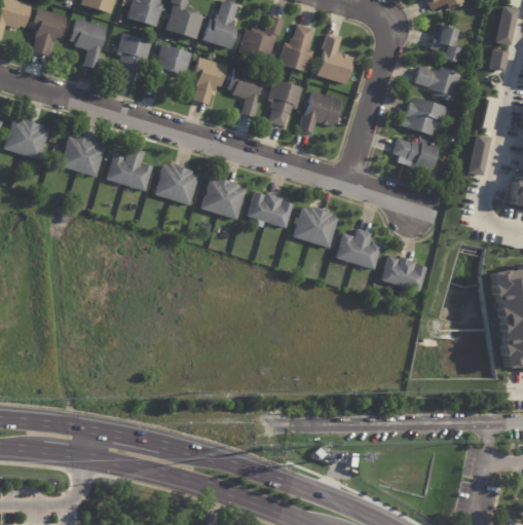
[(17,28),(6,25),(2,40),(0,39),(0,0),(19,0),(33,4),(27,27),(22,25),(21,29),(17,28)]
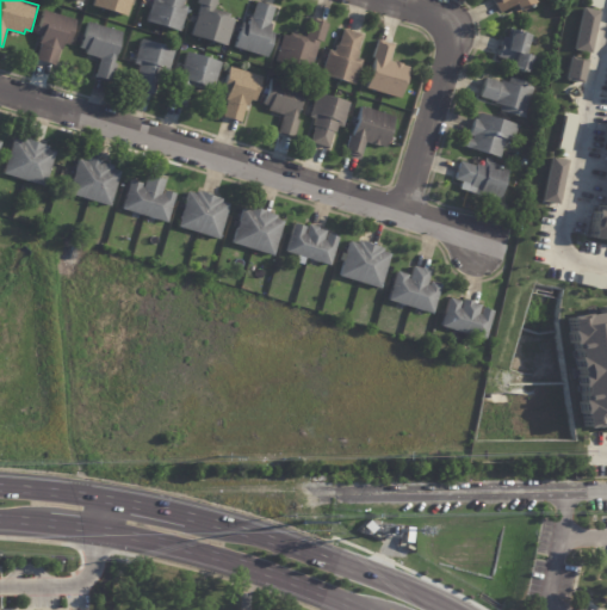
[(132,0),(129,16),(94,6),(95,0),(132,0)]
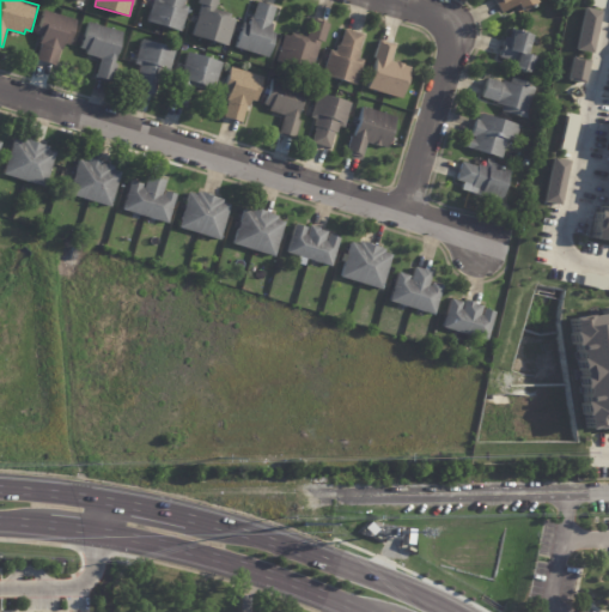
[(187,0),(186,5),(190,6),(182,31),(148,20),(156,0),(187,0)]
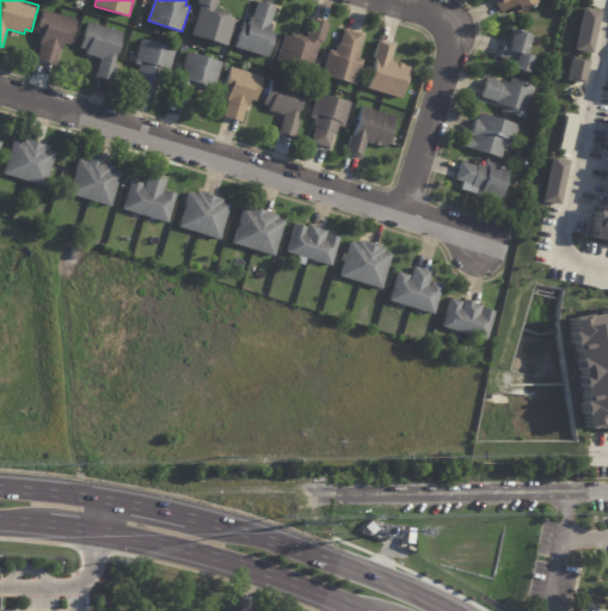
[(219,0),(216,7),(233,12),(232,16),(238,18),(229,46),(194,34),(203,4),(200,2),(200,0),(219,0)]
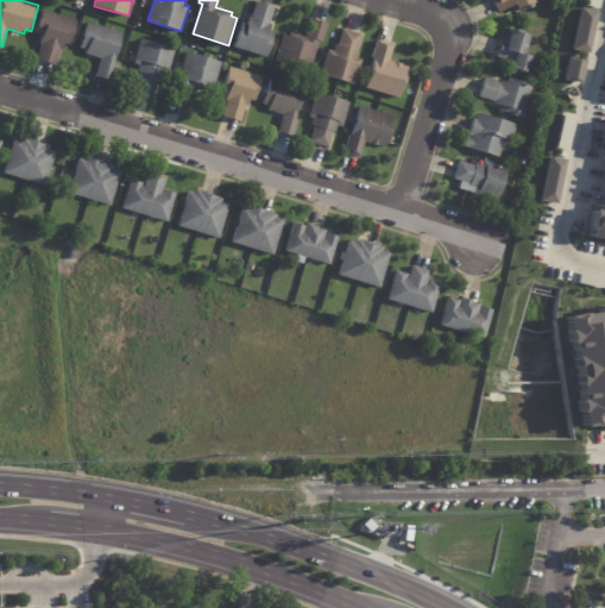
[(535,0),(536,2),(518,13),(514,5),(502,12),(493,0),(535,0)]
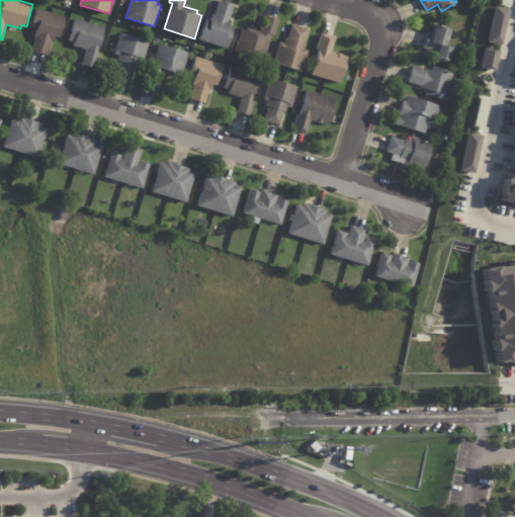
[(222,2),(235,6),(231,19),(232,20),(230,26),(235,27),(229,49),(200,39),(206,18),(211,20),(213,14),(215,14),(219,1),(222,2)]
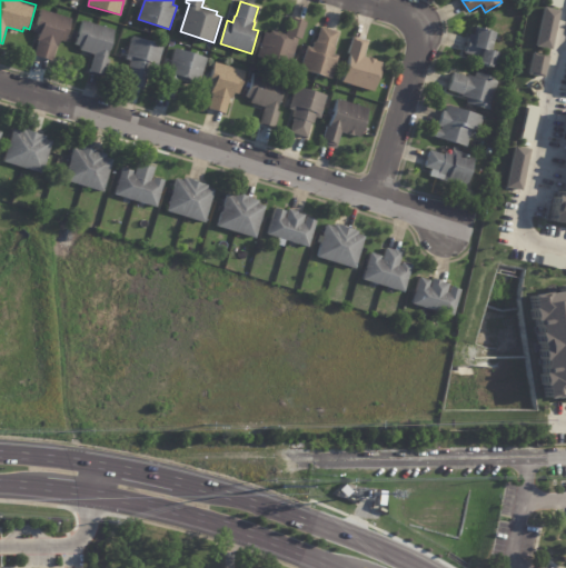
[(553,49),(560,9),(545,6),(536,46),(553,49)]
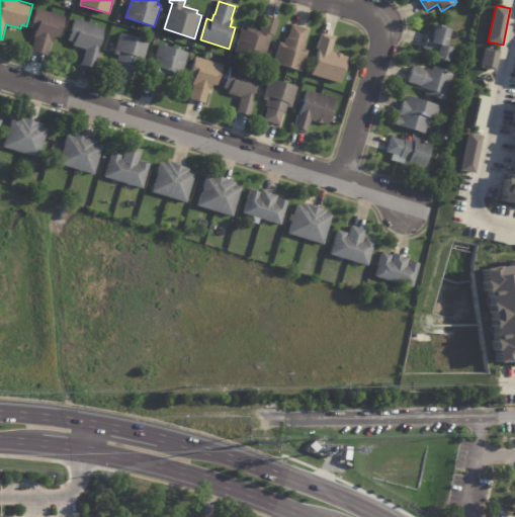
[(64,25),(61,37),(56,35),(54,41),(53,41),(49,55),(33,50),(37,36),(35,36),(37,29),(32,28),(38,8),(67,16),(64,25)]
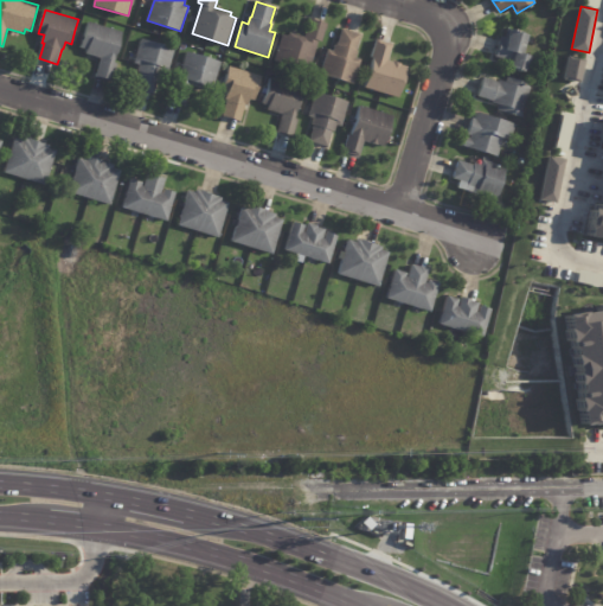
[(315,19),(329,23),(324,43),(320,42),(312,70),(276,59),(284,32),(306,38),(312,18),(315,19)]
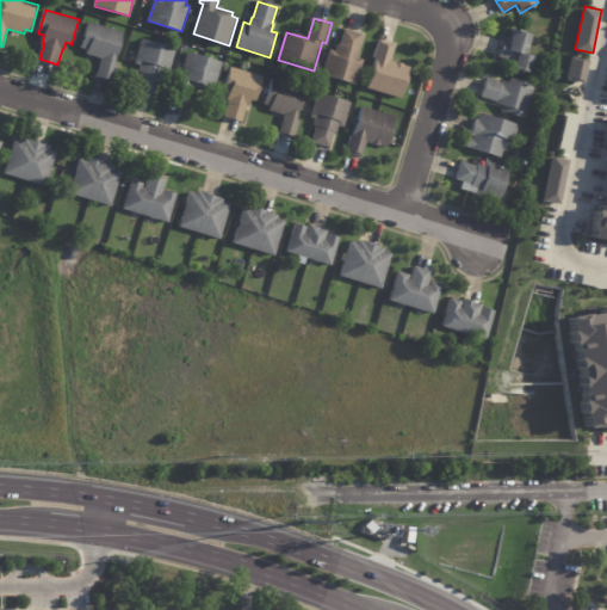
[(122,43),(116,62),(119,63),(115,81),(98,76),(104,57),(88,53),(90,50),(84,48),(92,22),(125,31),(122,43)]
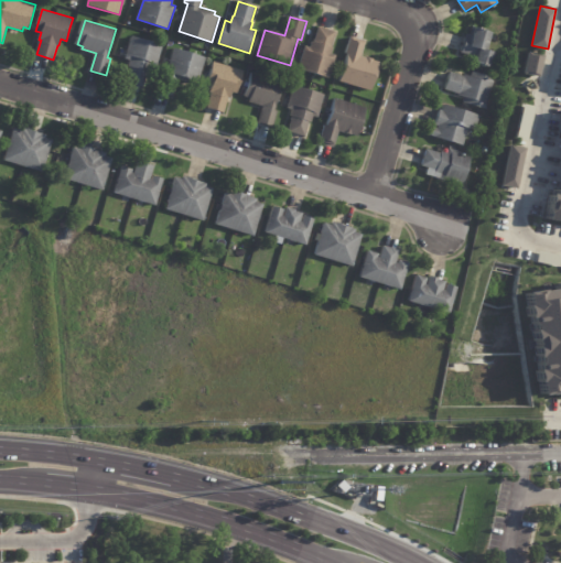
[(322,26),(337,32),(333,46),(335,47),(333,54),(338,55),(331,77),(300,67),(306,45),(311,46),(313,41),(315,41),(320,26),(322,26)]
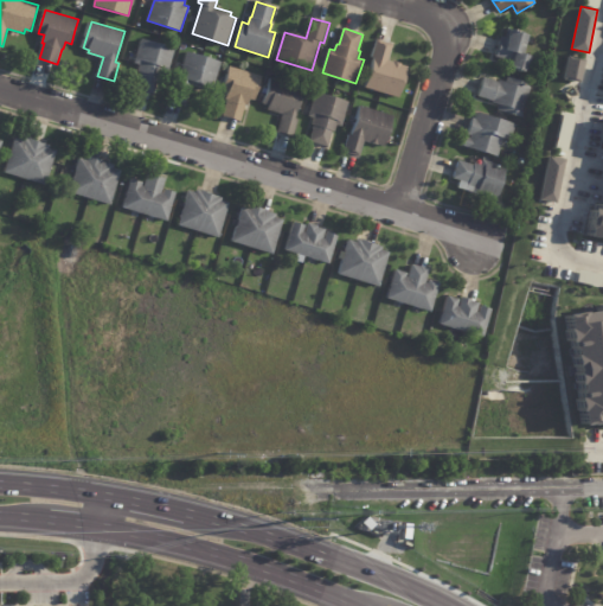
[(532,56),(527,72),(523,71),(523,72),(518,71),(518,69),(508,67),(510,59),(498,56),(502,36),(508,38),(511,30),(513,30),(513,29),(518,30),(518,32),(528,34),(524,53),(532,56)]
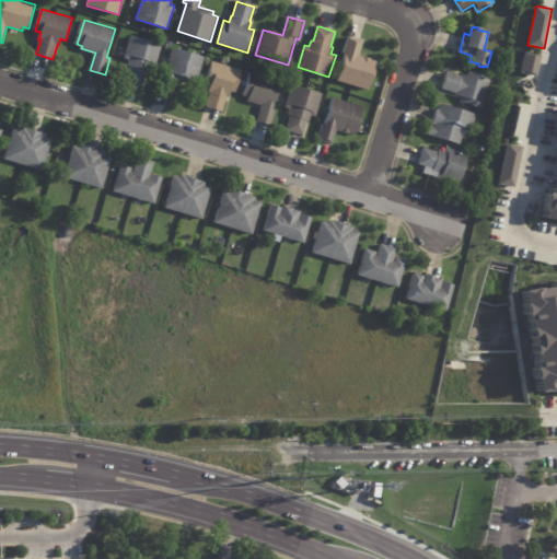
[(158,57),(155,67),(151,66),(149,72),(147,71),(142,86),(125,81),(129,66),(127,66),(129,59),(125,58),(131,35),(162,45),(158,57)]
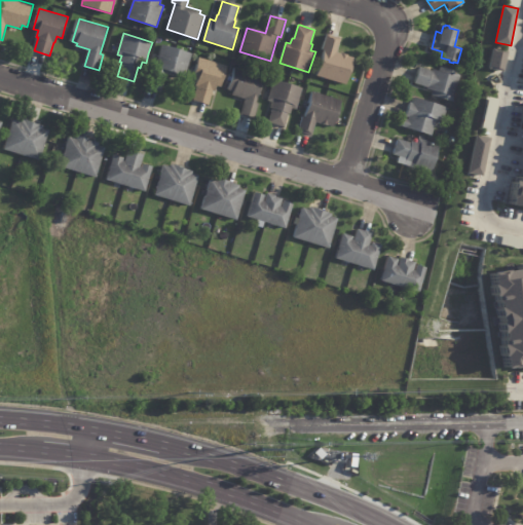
[(330,34),(341,38),(337,51),(341,53),(341,52),(348,54),(348,55),(355,58),(346,84),(316,75),(325,49),(323,49),(328,34),(330,34)]
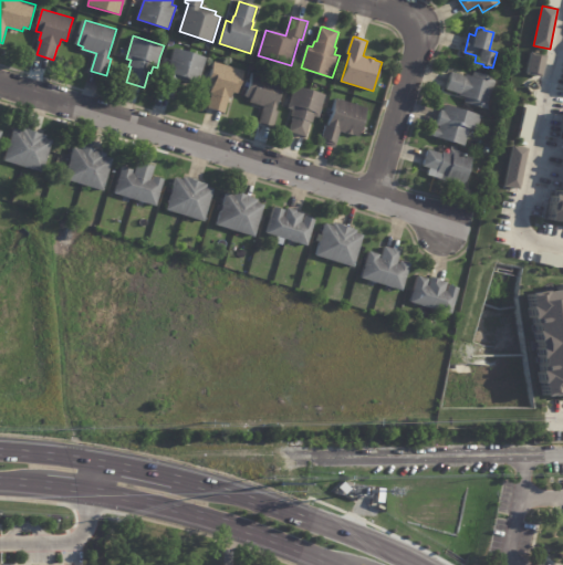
[(184,80),(179,79),(174,96),(158,92),(164,74),(167,75),(175,48),(208,58),(200,82),(191,79),(190,82),(184,80)]
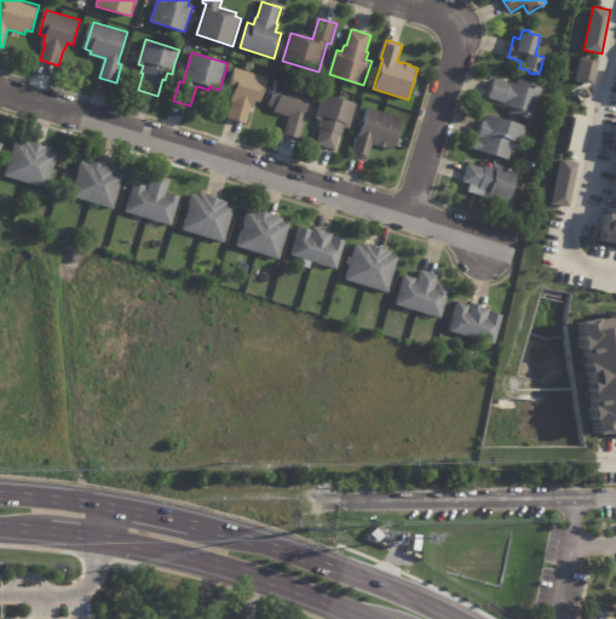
[(576,79),(594,82),(598,59),(581,57),(576,79)]
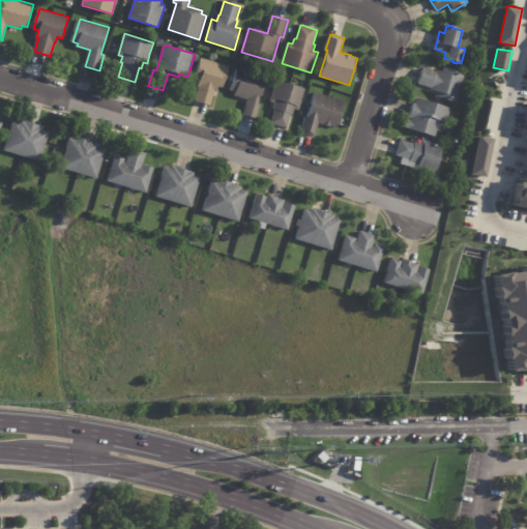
[(224,87),(220,85),(217,92),(216,92),(212,106),(196,100),(200,87),(198,86),(200,80),(196,79),(201,57),(231,66),(225,87),(224,87)]
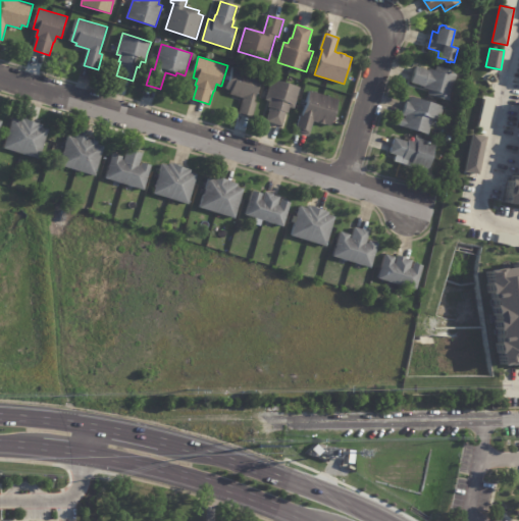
[(439,66),(461,72),(452,101),(430,95),(431,90),(425,88),(425,86),(413,82),(418,65),(430,69),(431,68),(437,70),(438,66),(439,66)]
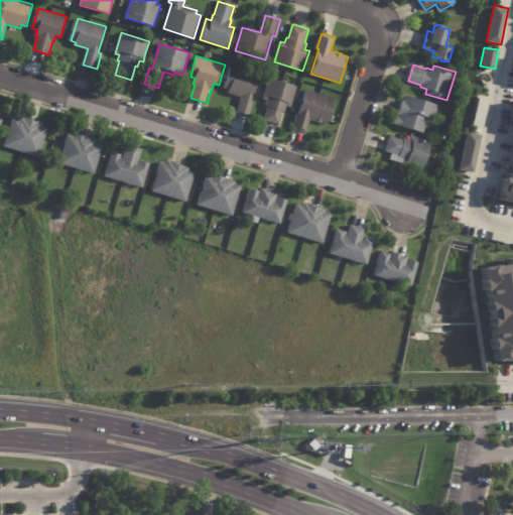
[(258,84),(253,101),(256,101),(252,117),(237,112),(242,96),(230,93),(231,90),(225,89),(232,66),(261,75),(258,84)]
